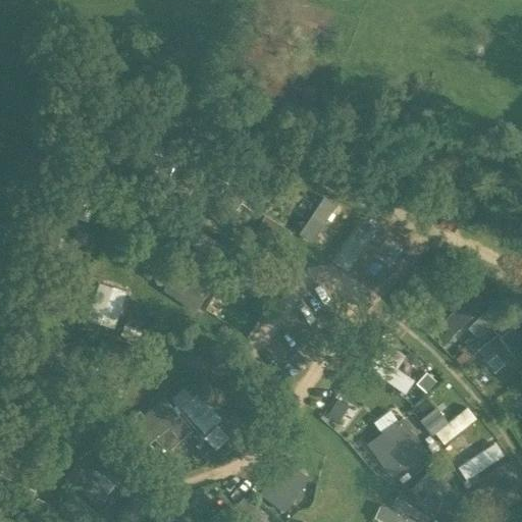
[(355,275),(369,252),(384,262),(394,249),(398,252),(404,243),(335,199),(307,244),(355,275)]
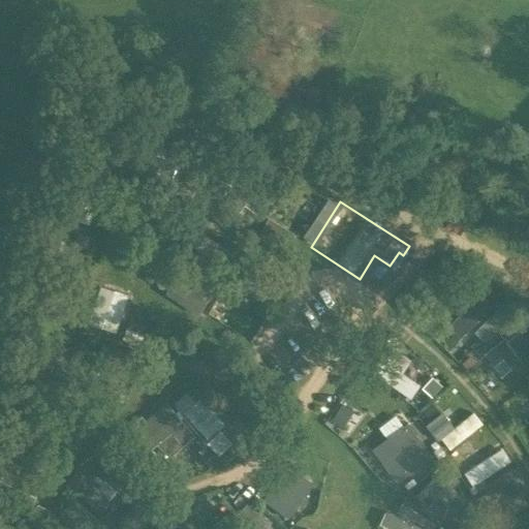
[(87,322),(115,332),(128,294),(99,284),(87,322)]
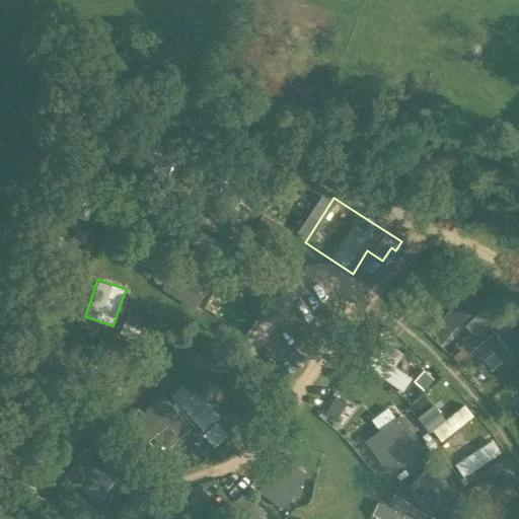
[(436,321),(449,335),(483,302),(469,289),(436,321)]
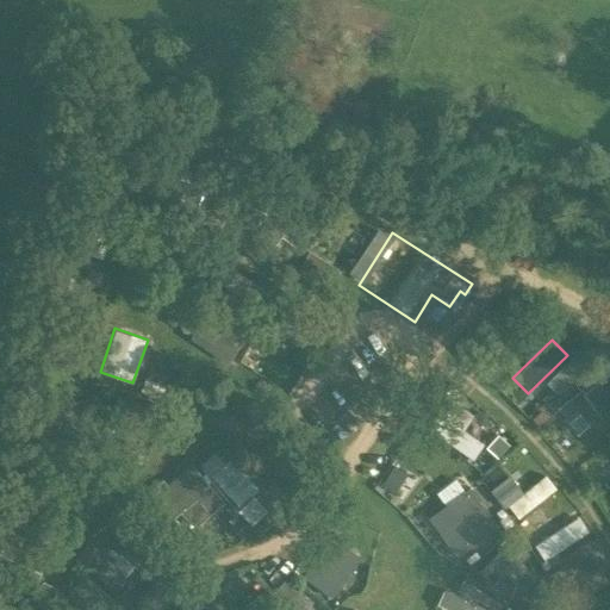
[(582,391),(597,383),(591,371),(574,379),(582,391)]
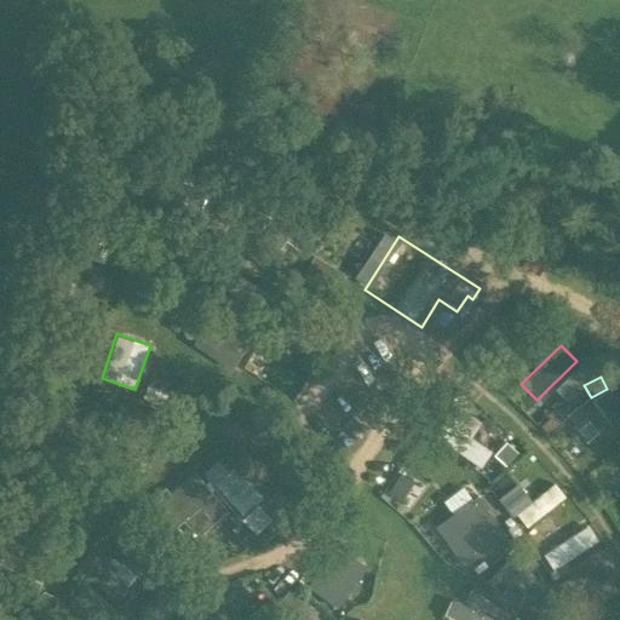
[(619,402),(609,386),(567,415),(583,438),(619,412),(619,402)]
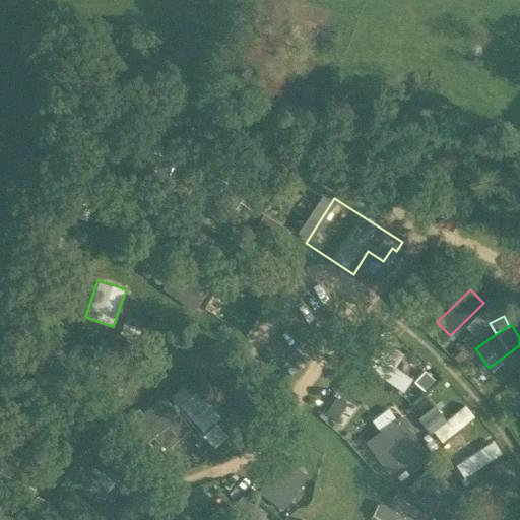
[(378,347),(403,372),(411,363),(386,339),(378,347)]
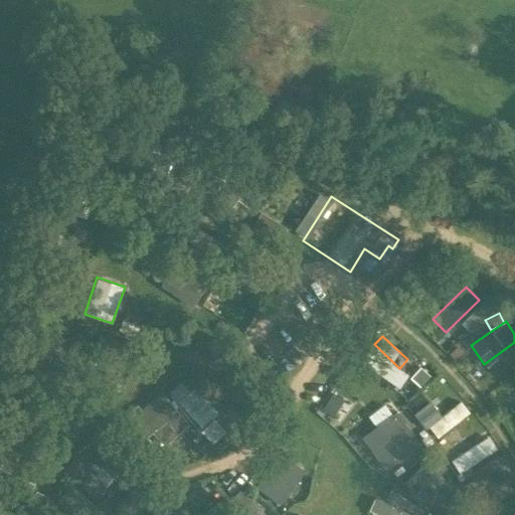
[(401,387),(409,372),(369,349),(361,363),(401,387)]
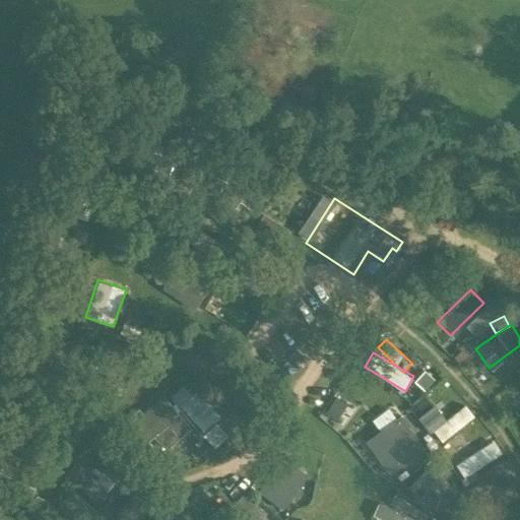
[(425,390),(435,380),(424,370),(413,380),(425,390)]
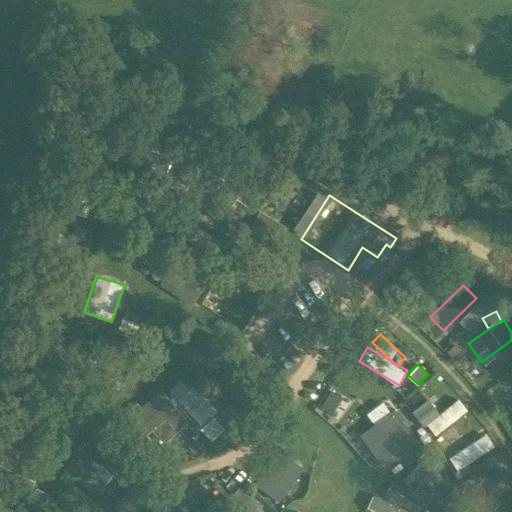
[(187,373),(168,391),(213,438),(232,421),(187,373)]
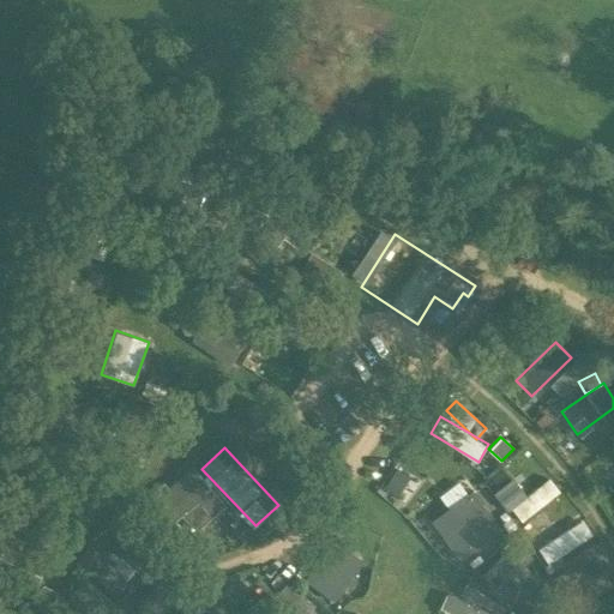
[(397,495),(409,474),(393,465),(381,487),(397,495)]
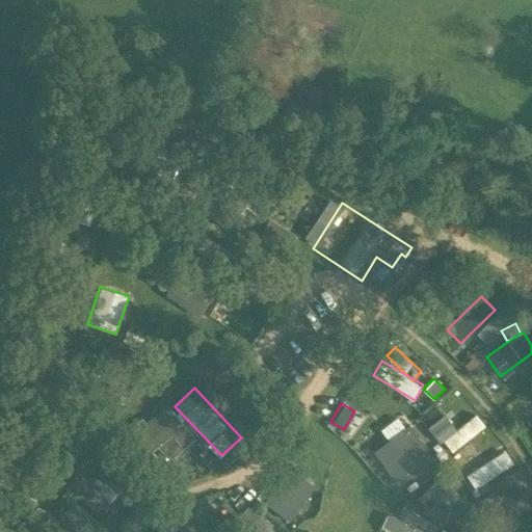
[(420,417),(450,454),(485,426),(475,413),(455,428),(436,404),(420,417)]
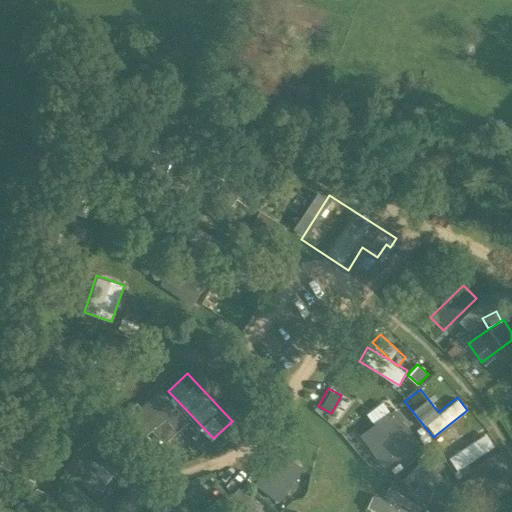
[(365,414),(372,423),(357,434),(383,468),(417,443),(383,399),(365,414)]
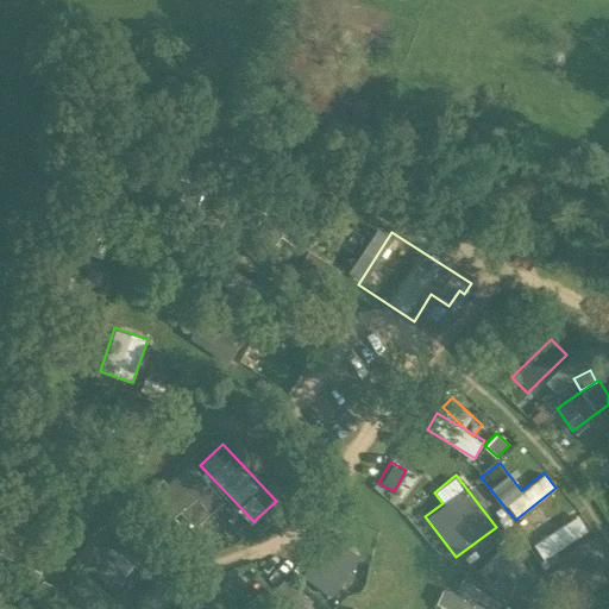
[(578,514),(533,545),(544,560),(589,531),(578,514)]
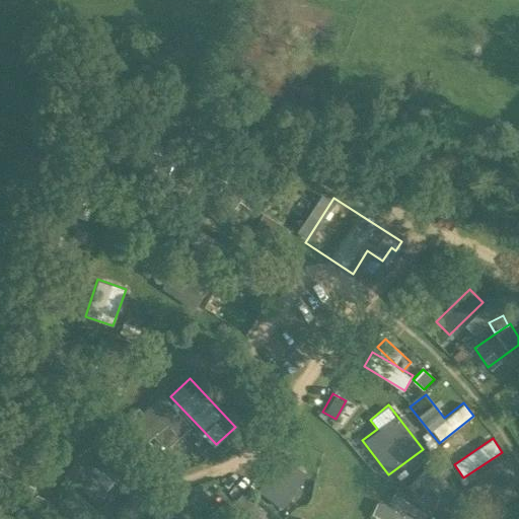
[(256,488),(280,508),(307,476),(284,455),(256,488)]
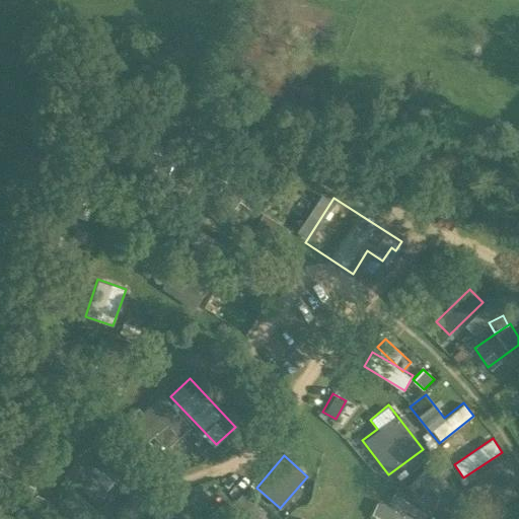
[(430,490),(440,501),(453,488),(442,475),(447,470),(432,455),(403,483),(421,499),(430,490)]
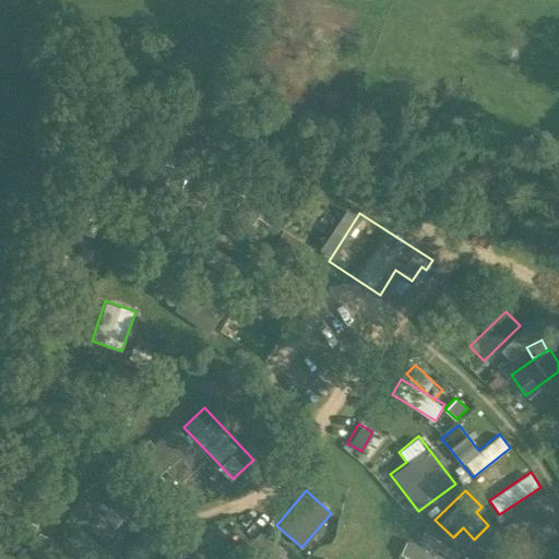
[(548,515),(526,531),(536,546),(558,532),(548,515)]
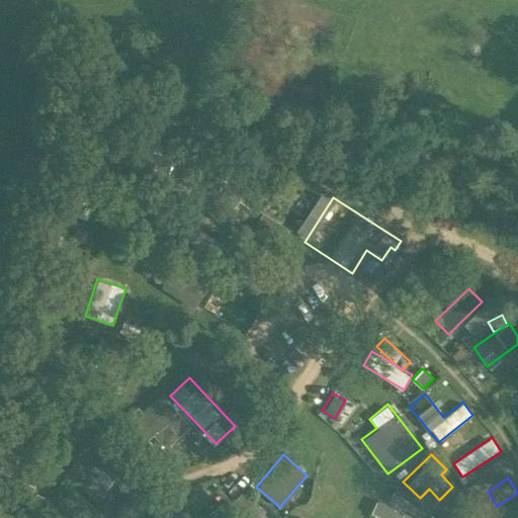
[(383,517),(420,517),(425,508),(392,494),(386,504),(375,499),(370,512),(383,517)]
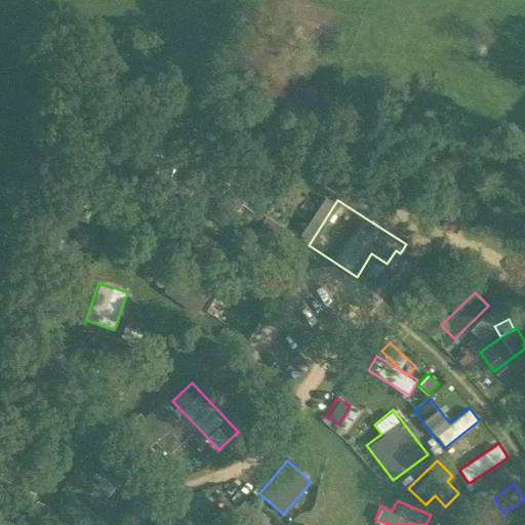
[(240,524),(274,524),(253,506),(237,522),(240,524)]
